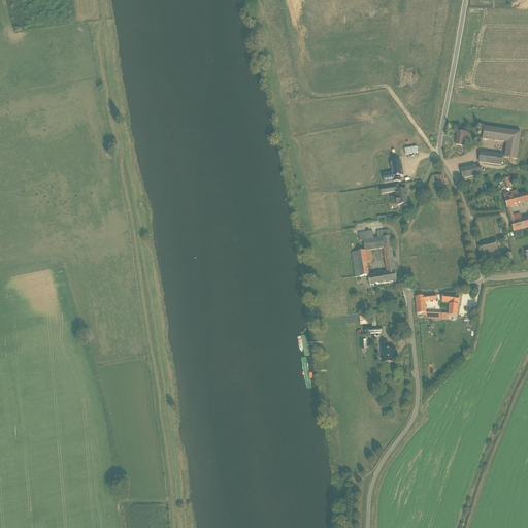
[(517,159),(521,132),(485,127),(483,139),(506,142),(504,158),(517,159)]
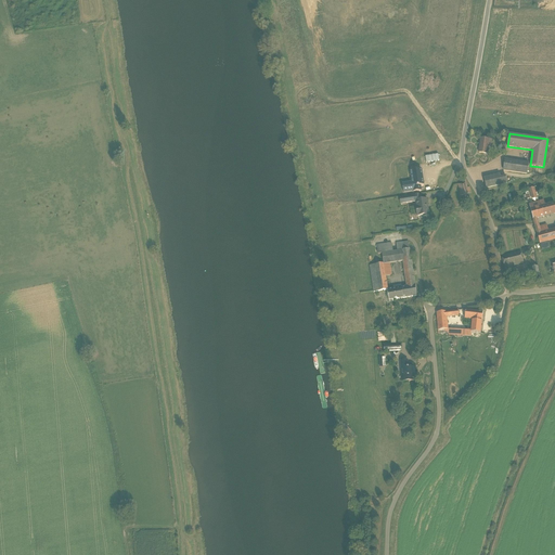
[(479,153),(487,154),(488,146),(491,146),(492,140),(481,138),(479,153)]
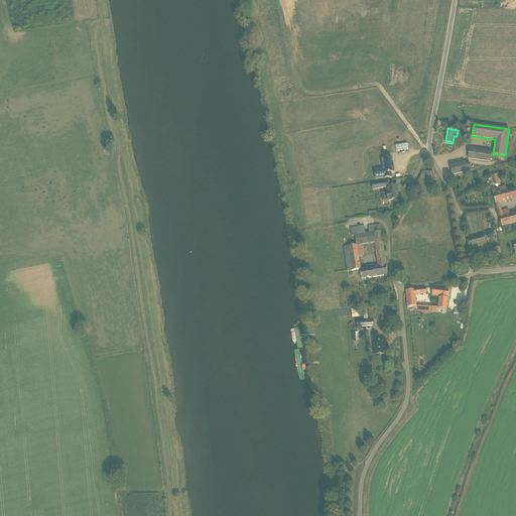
[(407,143),(396,145),(396,151),(408,149),(407,143)]
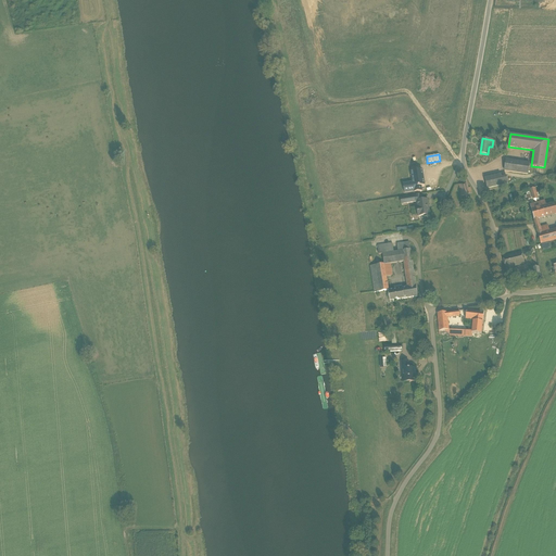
[(505,171),(528,174),(530,163),(506,160),(505,171)]
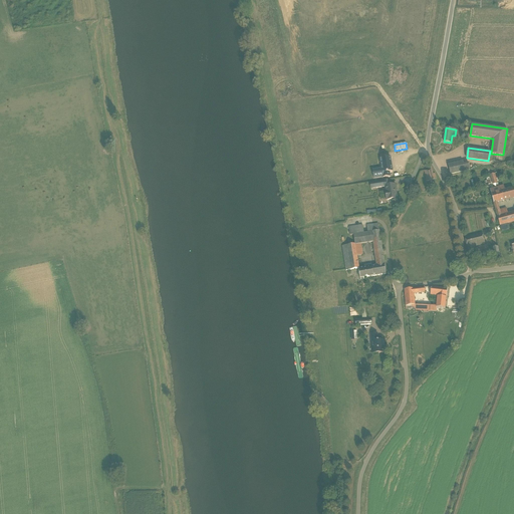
[(381,169),(379,173),(373,174),(373,179),(382,178),(390,177),(390,173),(393,172),(391,157),(380,159),(381,169)]
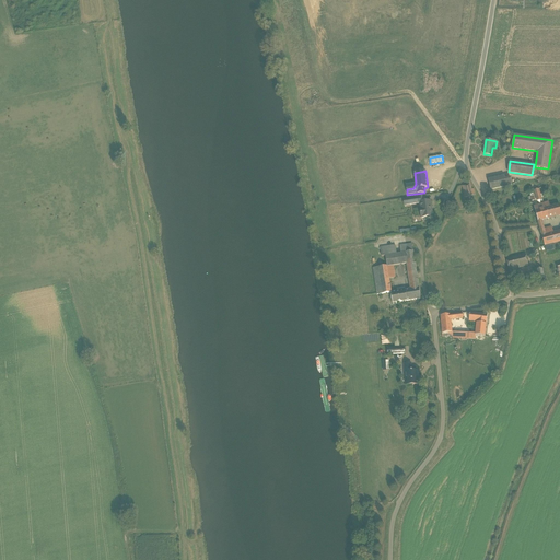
[(504,175),(488,179),(491,190),(512,185),(511,177),(505,178),(504,175)]
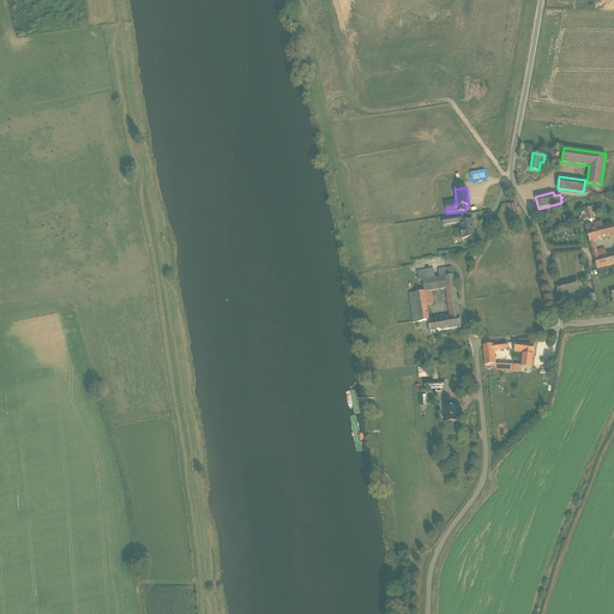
[(516,203),(516,202),(515,200),(516,200),(516,199),(513,200),(513,202),(507,204),(509,210),(509,211),(511,217),(519,215),(517,208),(516,203)]
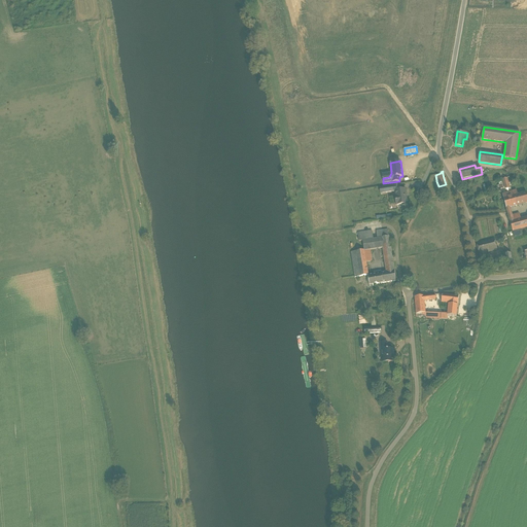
[(396,197),(395,197),(395,199),(395,200),(396,200),(396,202),(395,202),(396,204),(397,204),(397,205),(401,205),(401,206),(407,205),(407,201),(407,198),(407,197),(406,197),(406,195),(407,195),(406,188),(399,189),(395,190),(395,191),(395,196),(396,197)]
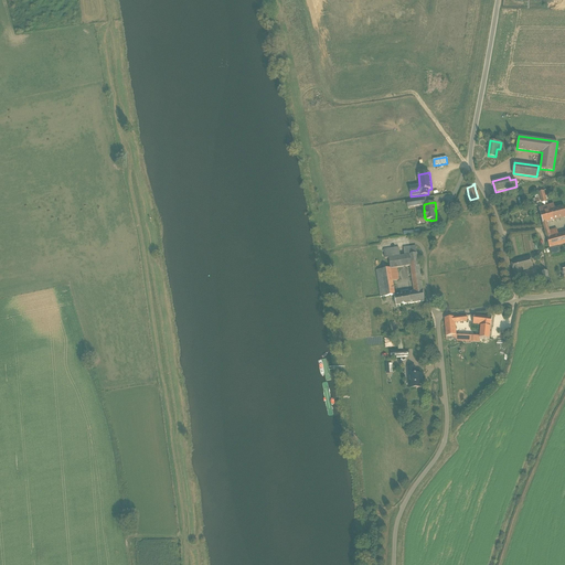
[(548,205),(552,221),(564,216),(564,212),(564,206),(555,209),(554,204),(548,205)]
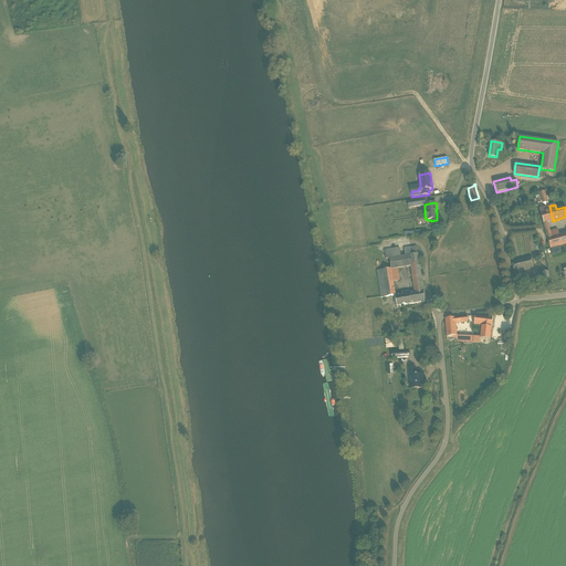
[(549,206),(540,209),(545,227),(548,227),(547,222),(553,221),(549,206)]
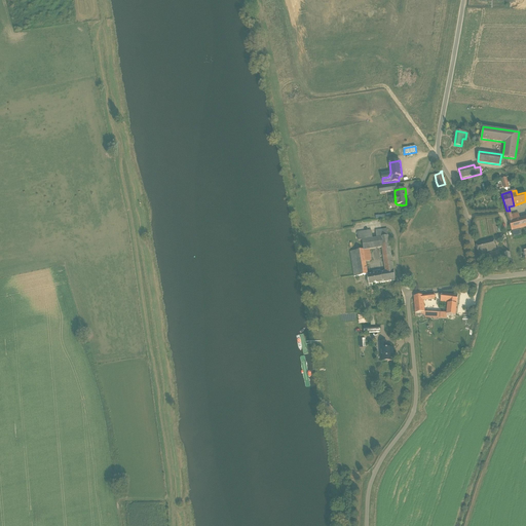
[(512,231),(520,229),(525,226),(525,217),(519,219),(518,214),(512,215),(510,211),(506,211),(512,231)]
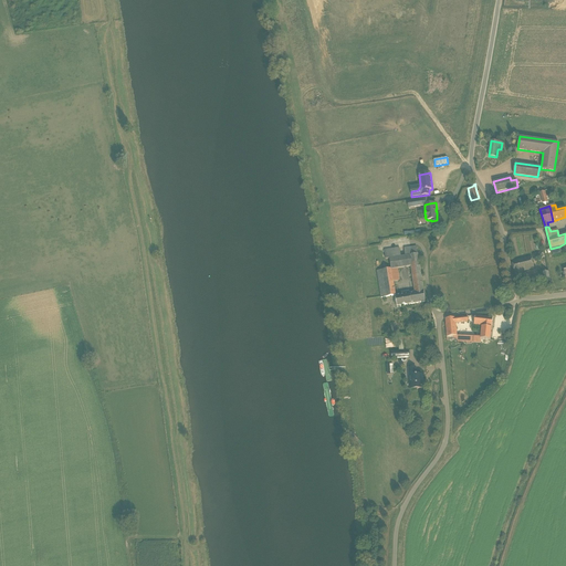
[(418,254),(417,247),(404,248),(405,255),(418,254)]
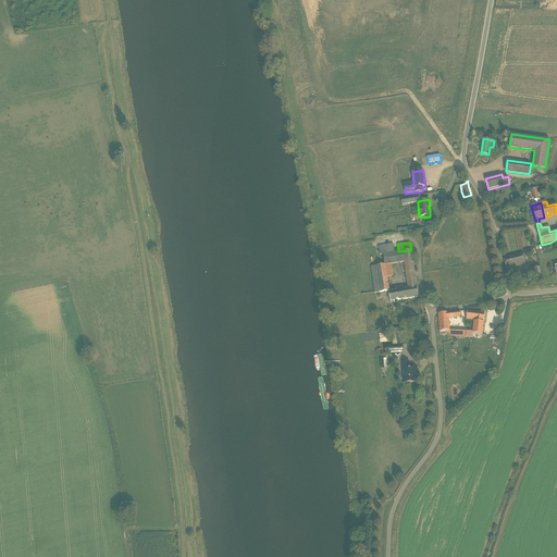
[(395,300),(400,300),(400,301),(404,301),(404,299),(419,297),(411,250),(398,251),(394,252),(393,244),(378,246),(380,255),(383,255),(385,264),(371,267),(375,293),(390,291),(391,302),(395,302),(395,300)]
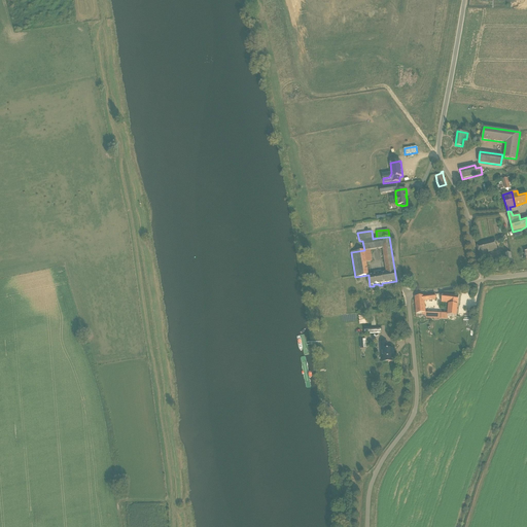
[(501,262),(497,261),(497,262),(493,262),(489,261),(488,255),(486,256),(485,252),(497,249),(494,238),(477,243),(479,254),(482,264),(489,265),(488,270),(500,272),(501,262)]
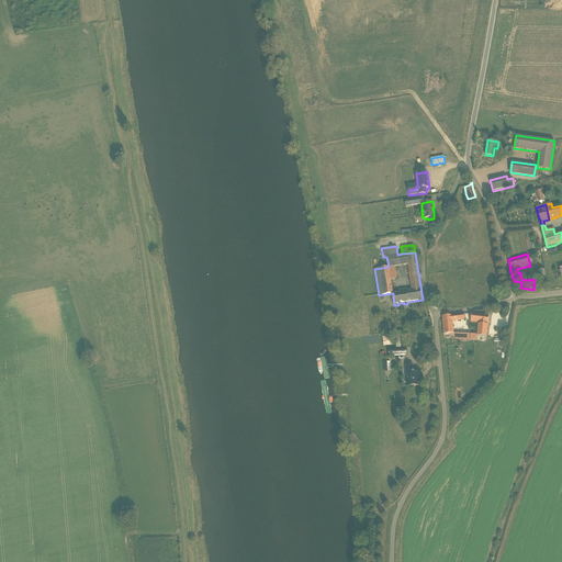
[(478,336),(487,337),(489,325),(490,315),(472,313),(471,323),(479,324),(478,336)]
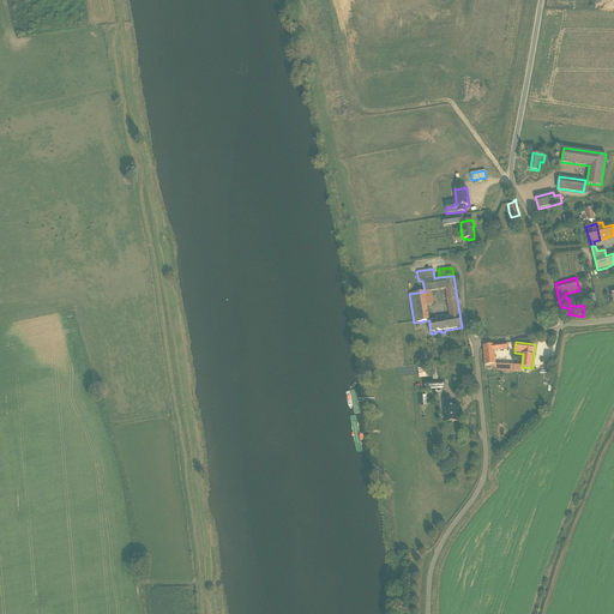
[(486,369),(492,368),(491,363),(495,363),(495,359),(494,350),(507,349),(507,343),(483,345),(486,369)]
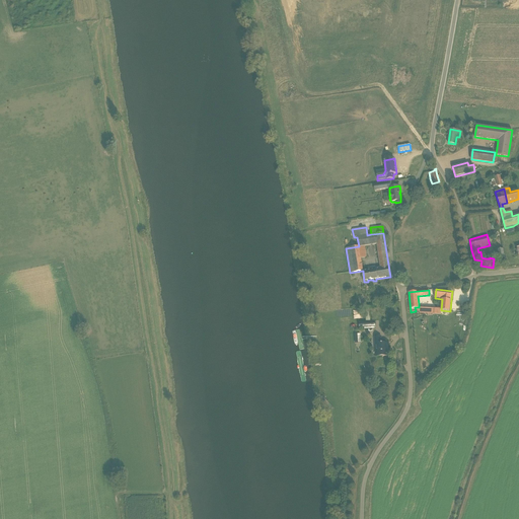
[(354,310),(354,319),(364,318),(363,310),(354,310)]
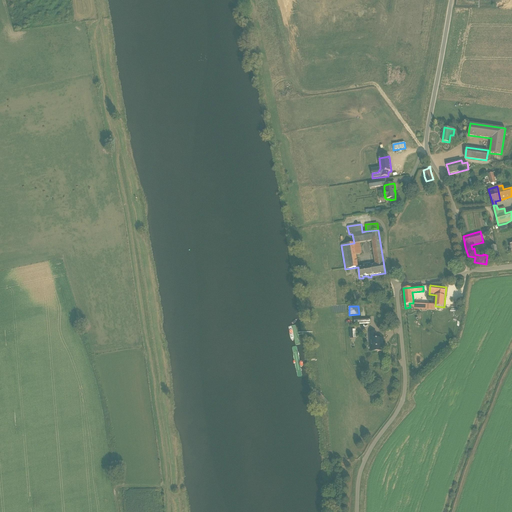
[(383,344),(382,338),(376,339),(376,332),(370,333),(371,352),(382,351),(381,344),(383,344)]
